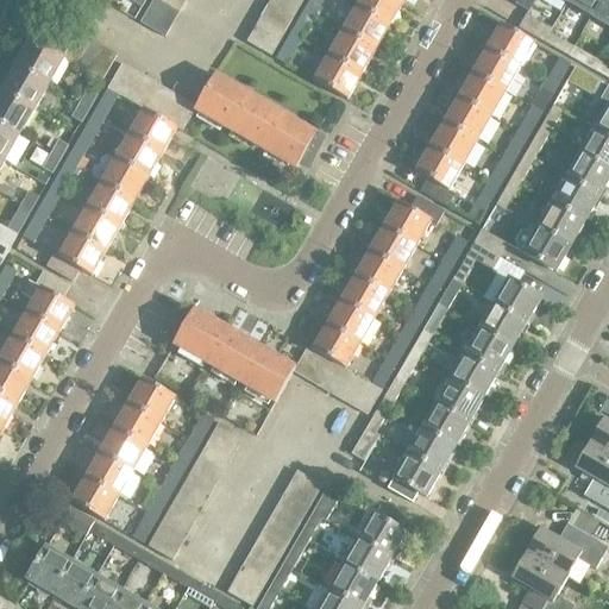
[(181,11),(161,0),(154,0),(146,12),(173,26),(181,11)]
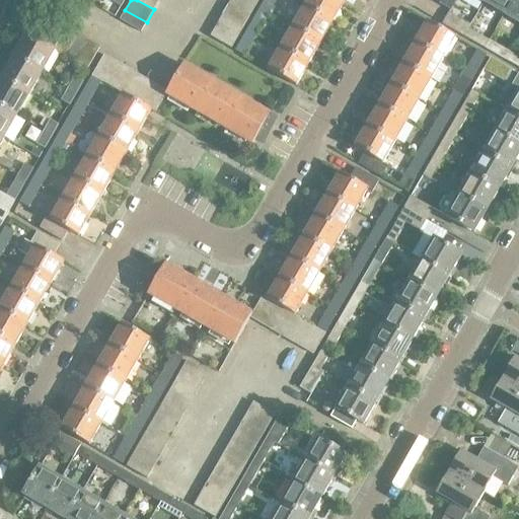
[(137,0),(154,9),(159,0),(137,0)]
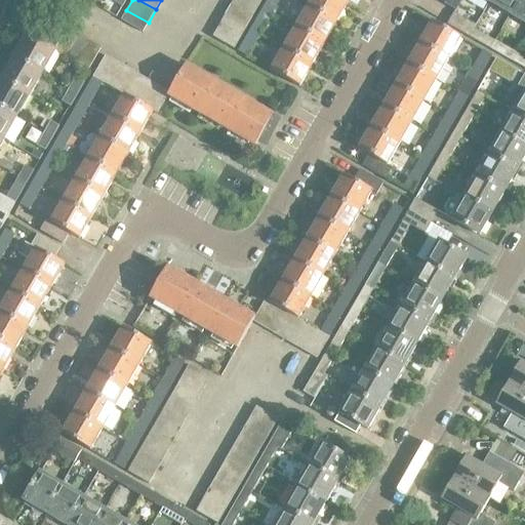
[(233,0),(230,6),(251,18),(257,7),(244,0),(233,0)]
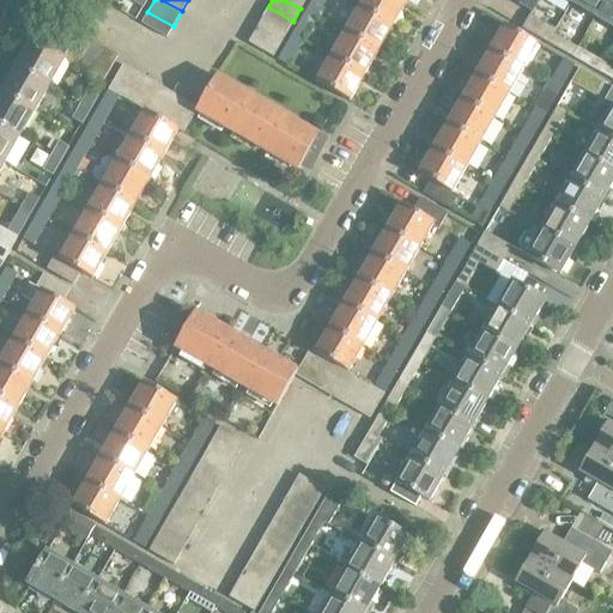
[(317,17),(327,0),(311,0),(305,11),(317,17)]
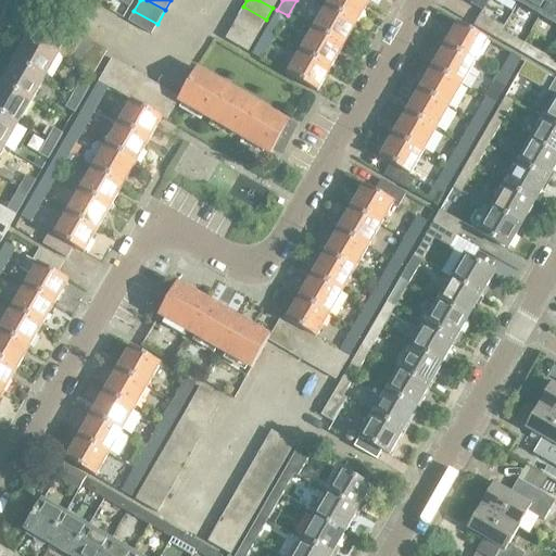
[(364,0),(329,0),(326,8),(356,25),(368,2),(364,0)]
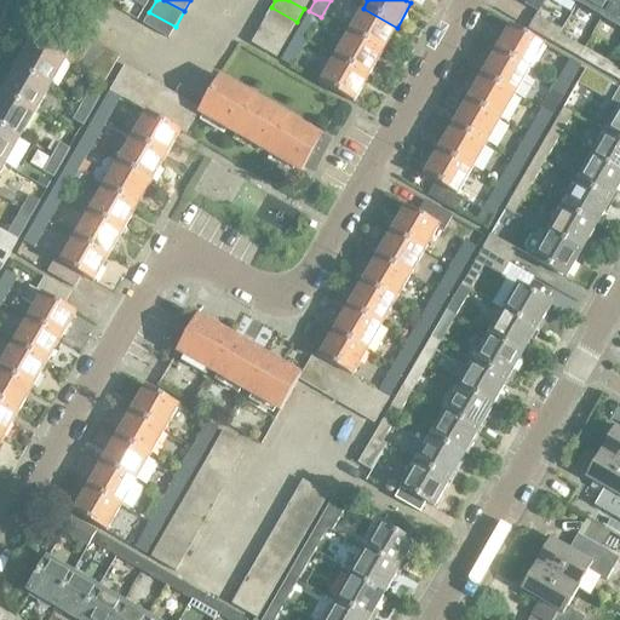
[(578,0),(577,3),(602,17),(612,0),(578,0)]
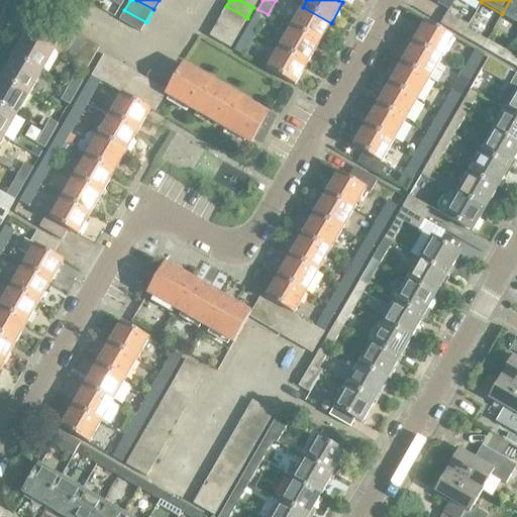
[(516,0),(510,0),(502,14),(516,22),(516,0)]
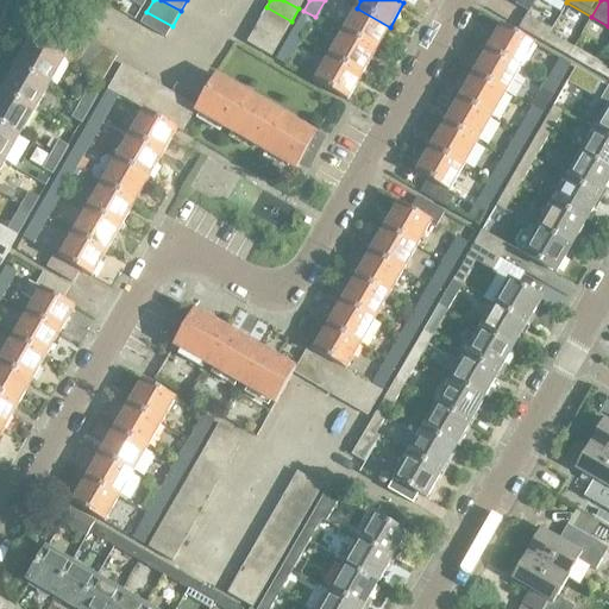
[(259,19),(286,33),(292,22),(267,7),(259,19)]
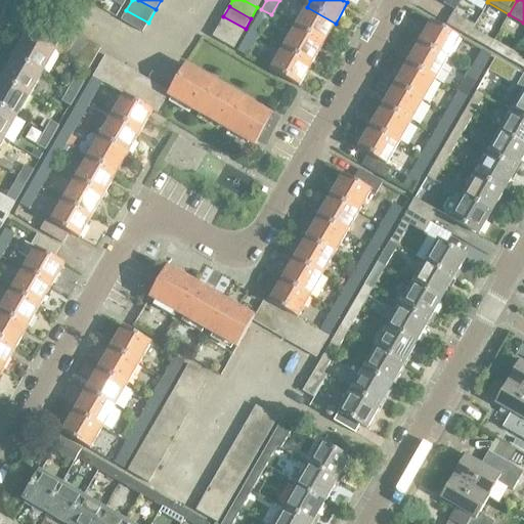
[(307,7),(295,28),(323,45),(336,24),(307,7)]
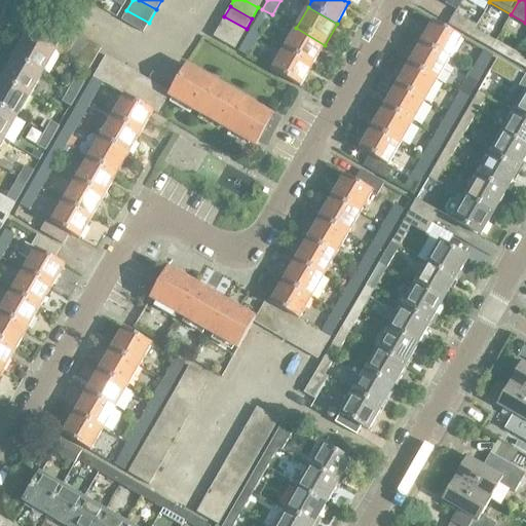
[(260,36),(272,14),(262,9),(251,30),(260,36)]
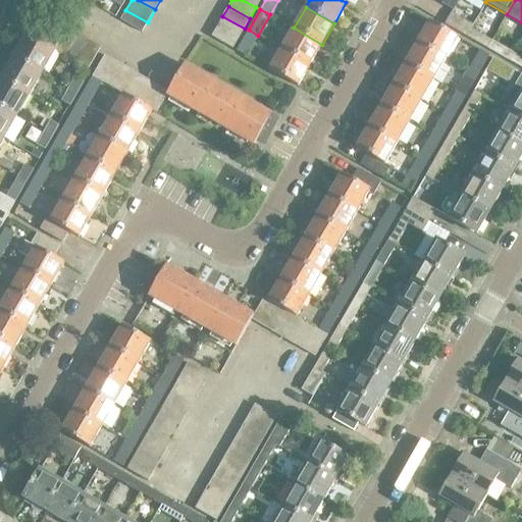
[(148,22),(125,10),(120,20),(142,33),(148,22)]
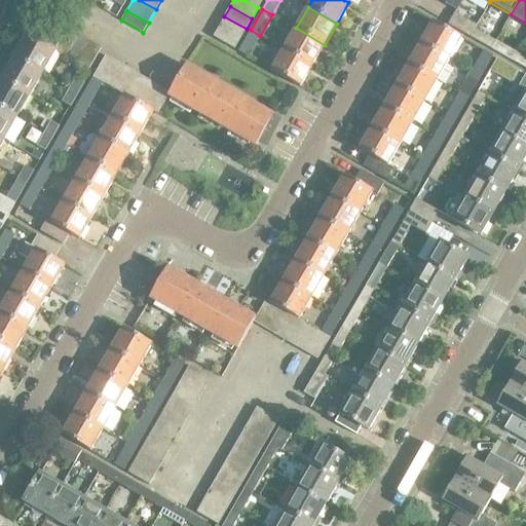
[(454,12),(448,25),(470,37),(475,29),(477,25),(454,12)]
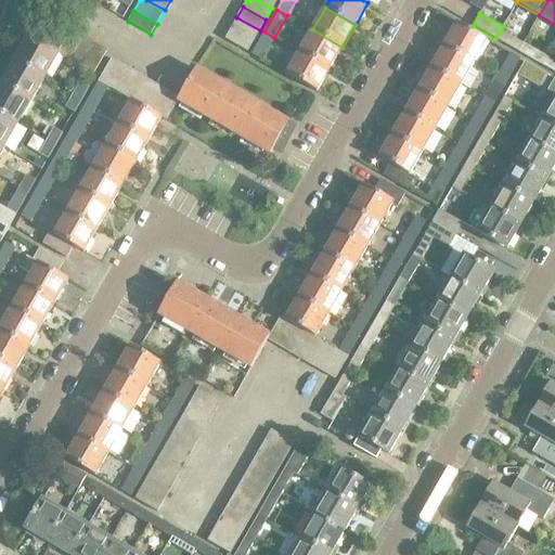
[(260,30),(236,17),(231,28),(254,41),(260,30)]
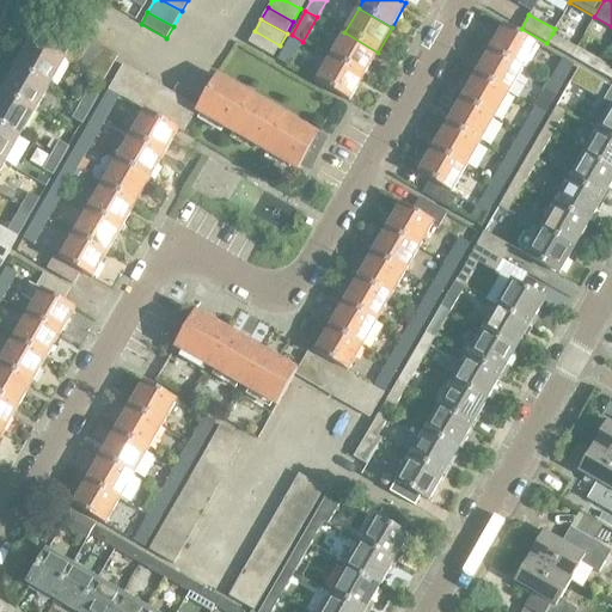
[(537,44),(503,25),(489,51),(522,69),(537,44)]
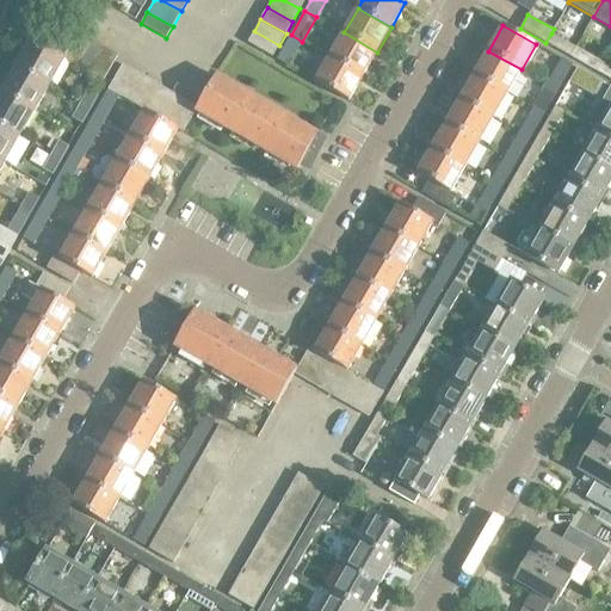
[(59,38),(50,53),(62,60),(78,34),(79,34),(66,26),(59,38)]
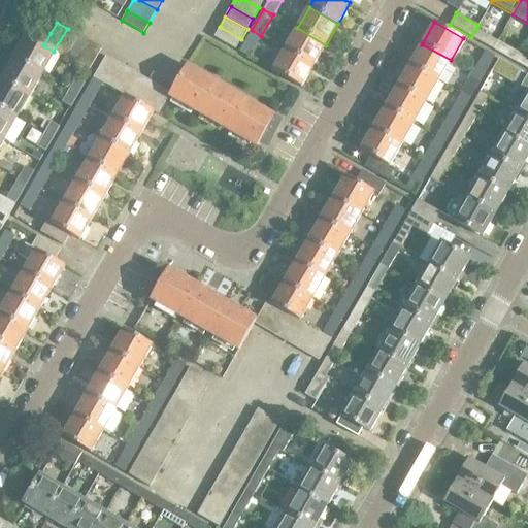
[(43,45),(51,33),(33,25),(27,35),(26,36),(43,45)]
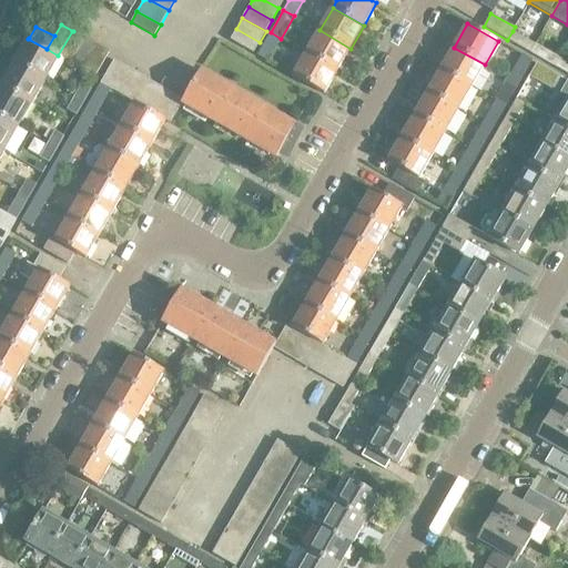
[(230,40),(253,53),(260,42),(236,29),(230,40)]
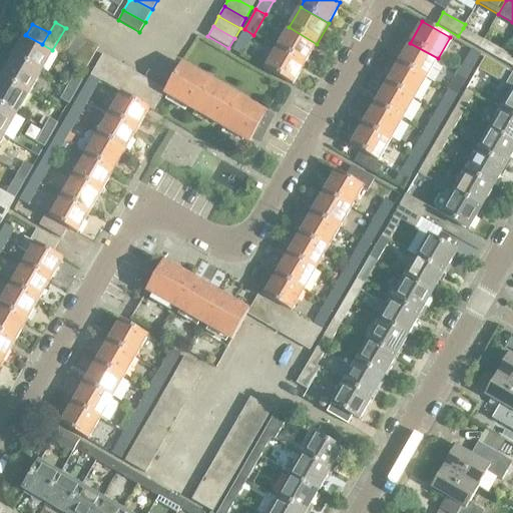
[(289,27),(277,48),(305,64),(317,44),(289,27)]
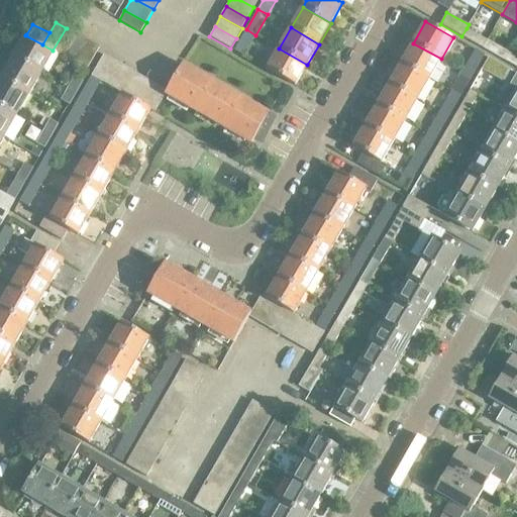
[(64,57),(77,34),(66,28),(53,50),(55,52),(64,57)]
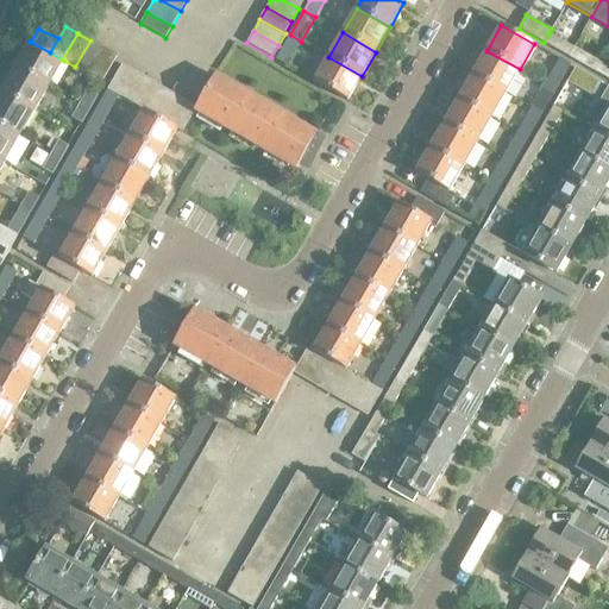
[(573,48),(550,33),(544,43),(569,57),(573,48)]
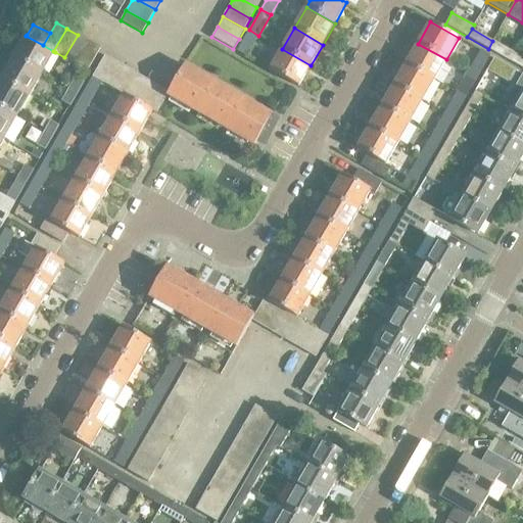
[(237,51),(246,56),(258,36),(249,30),(237,51)]
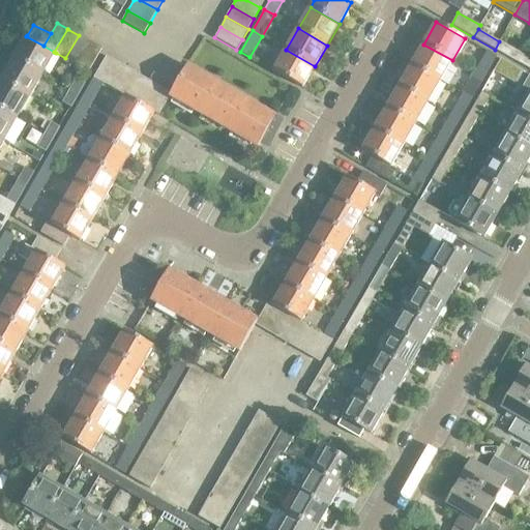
[(79,35),(65,58),(77,64),(90,41),(79,35)]
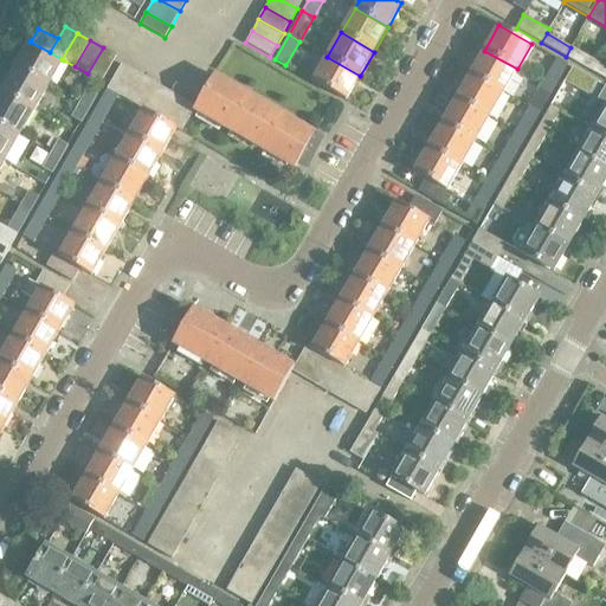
[(64,60),(62,59),(50,52),(30,42),(15,68),(49,86),(64,60)]
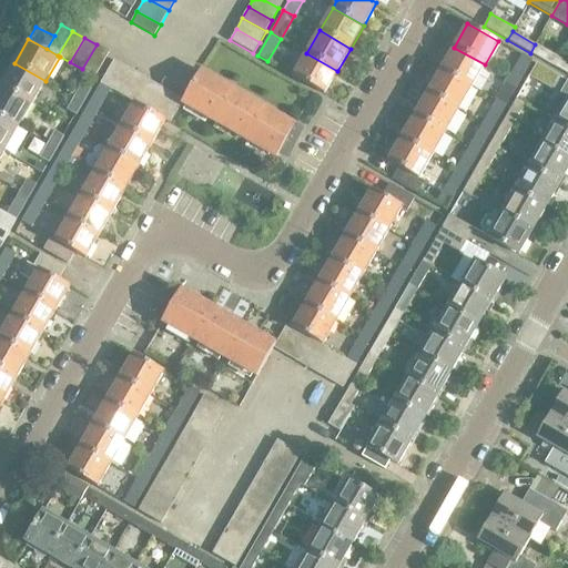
[(97,44),(82,69),(95,77),(109,52),(97,44)]
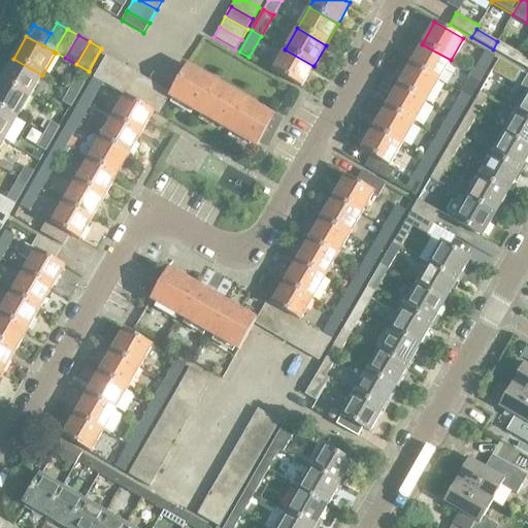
[(519,54),(497,41),(493,50),(515,62),(519,54)]
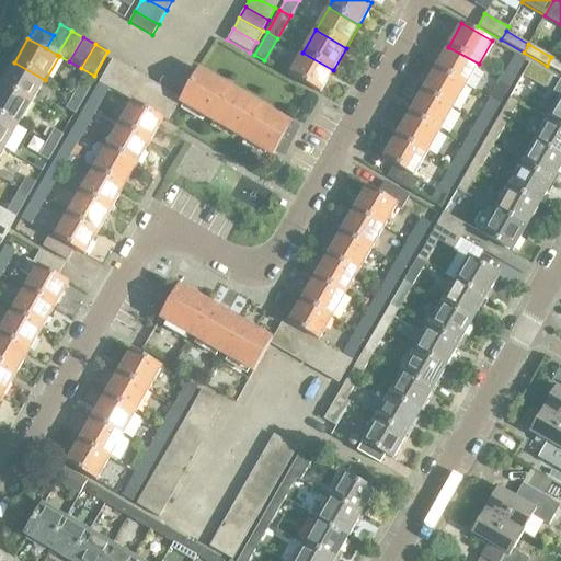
[(466,87),(479,64),(448,47),(435,69),(466,87)]
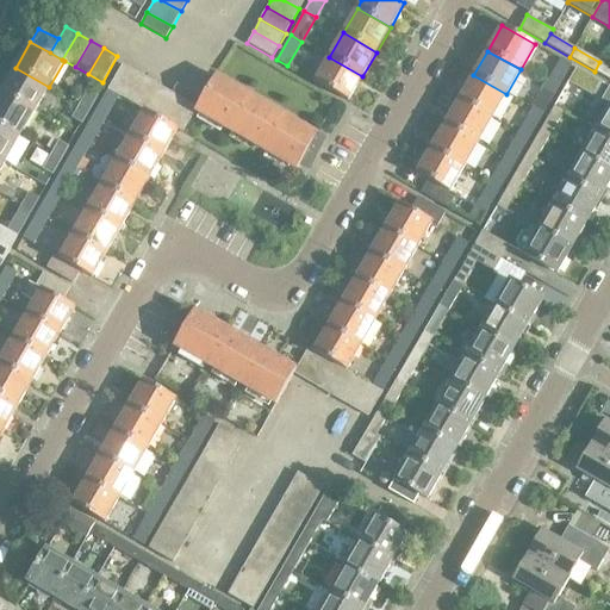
[(315,82),(348,101),(362,76),(329,57),(315,82)]
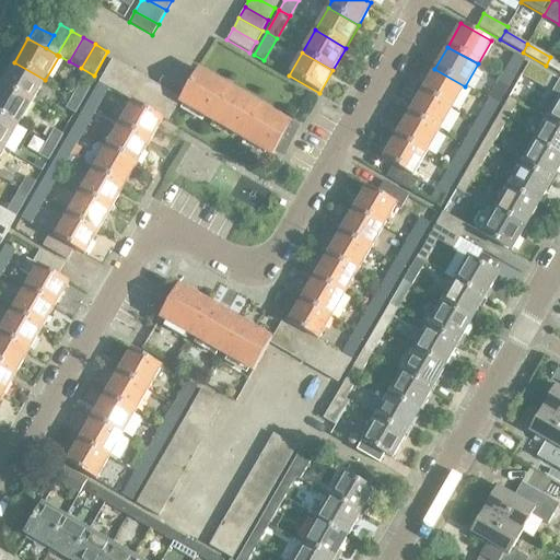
[(514,54),(501,78),(511,83),(525,59),(514,54)]
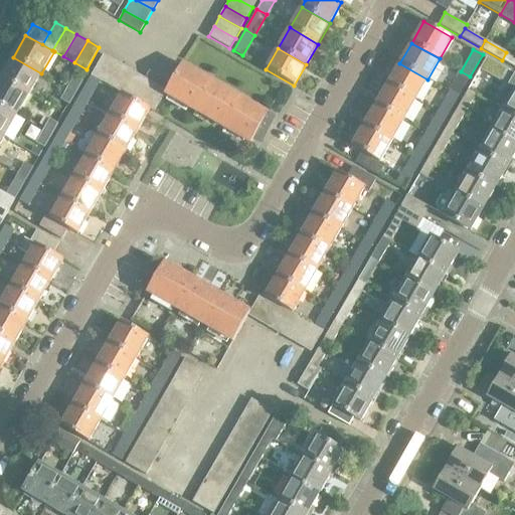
[(514,56),(506,52),(502,60),(514,67),(514,56)]
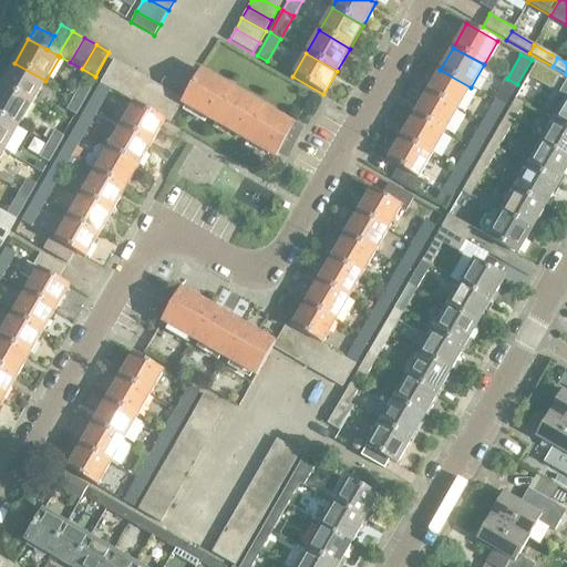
[(110,89),(112,90),(125,66),(113,60),(100,83),(110,89)]
